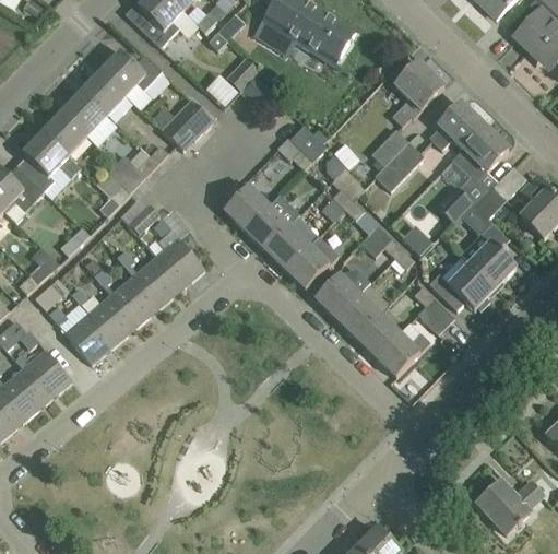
[(0,0),(18,9),(22,0),(0,0)]
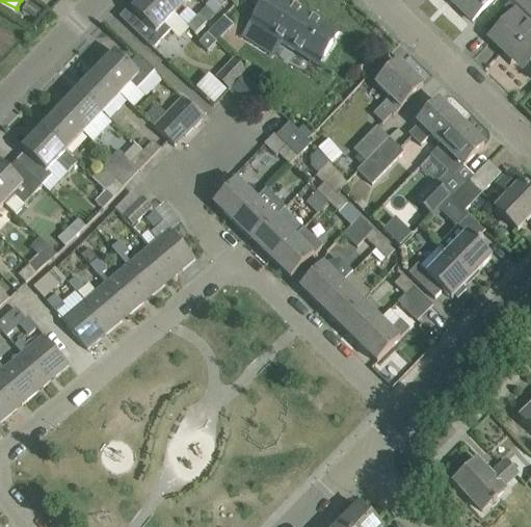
[(174,9),(163,0),(136,0),(131,6),(140,16),(131,25),(152,46),(169,27),(164,21),(174,10),(174,9)]
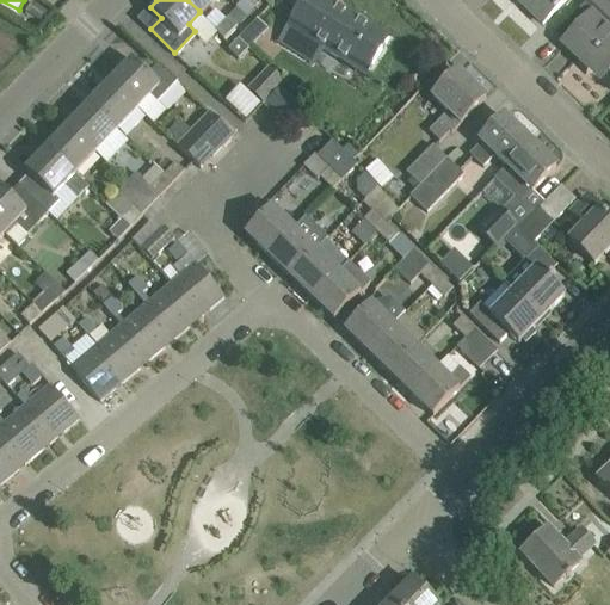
[(188,0),(199,11),(210,0),(188,0)]
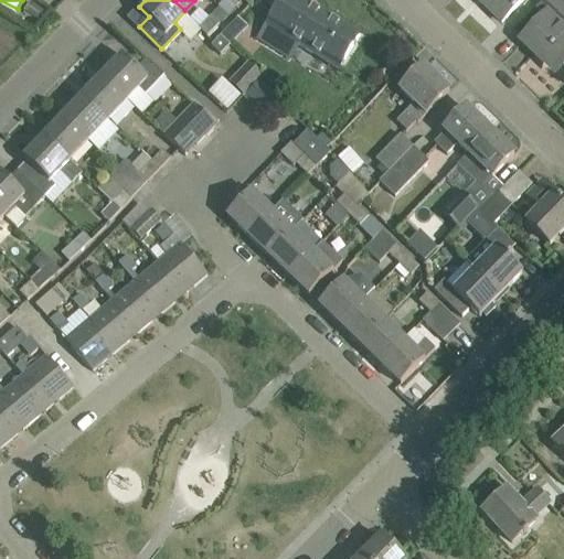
[(300,41),(338,64),(359,31),(308,0),(278,0),(258,33),(293,54),(300,41)]
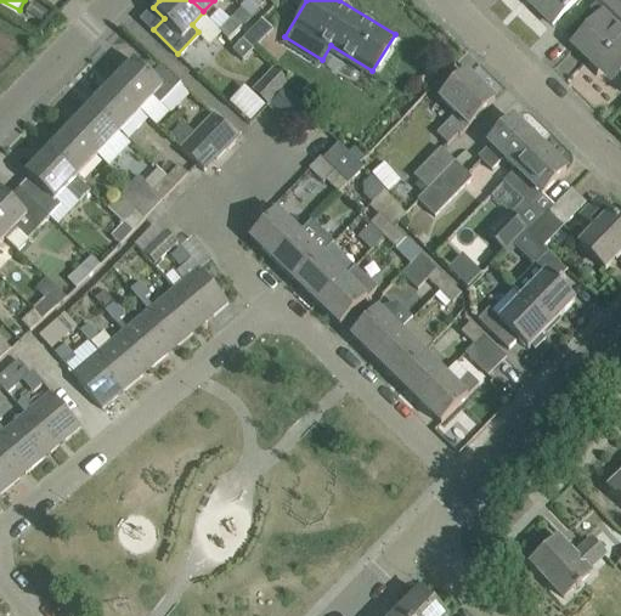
[(530,0),(551,20),(569,0),(530,0)]
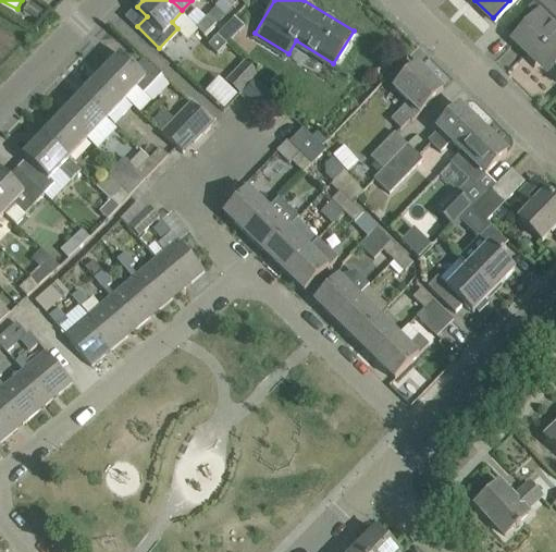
[(555,3),(552,0),(533,0),(529,5),(535,12),(513,36),(527,49),(530,46),(550,64),(555,57),(555,3)]
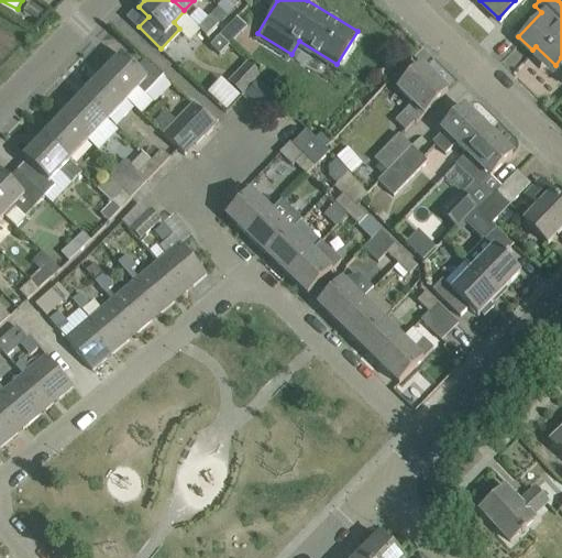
[(209,12),(197,24),(206,32),(218,20),(209,12)]
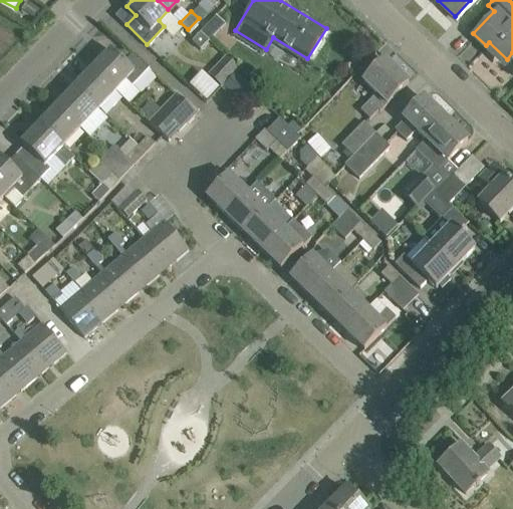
[(201,25),(207,34),(223,23),(217,14),(201,25)]
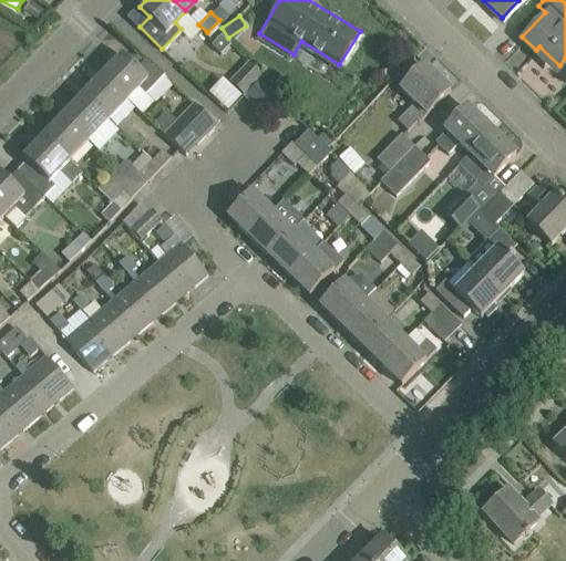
[(220,33),(211,42),(220,51),(229,42),(220,33)]
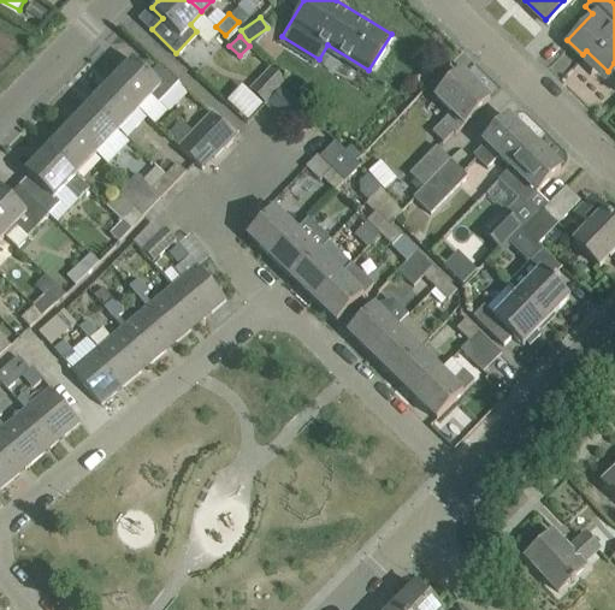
[(117,72),(110,80),(123,92),(137,105),(139,106),(154,120),(166,107),(159,99),(161,95),(167,89),(178,78),(167,67),(159,60),(148,71),(132,55),(125,63),(117,72)]
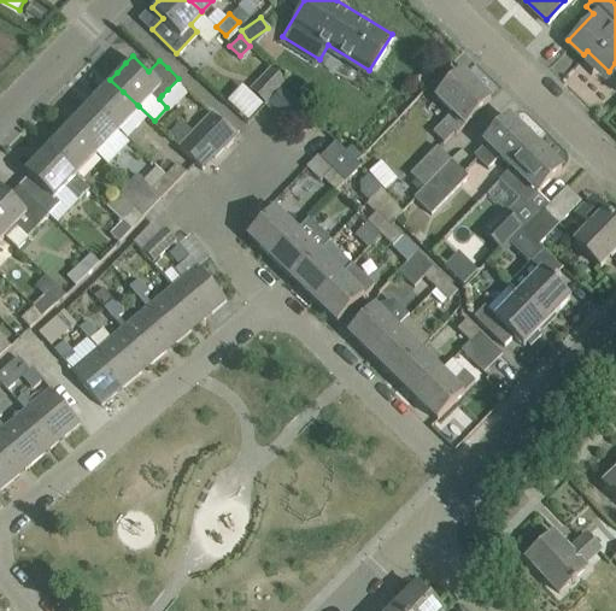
[(250,86),(267,101),(287,80),(270,64),(250,86)]
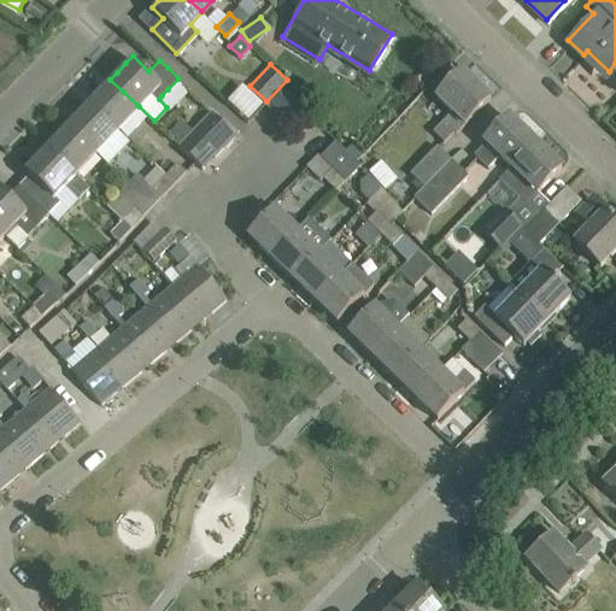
[(462,68),(445,86),(436,94),(451,109),(432,129),(443,140),(453,129),(455,130),(490,95),(462,68)]
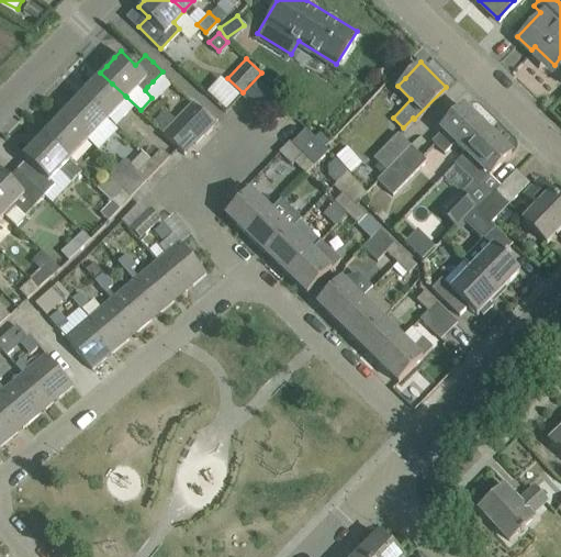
[(100,73),(81,92),(107,117),(125,96),(100,73)]
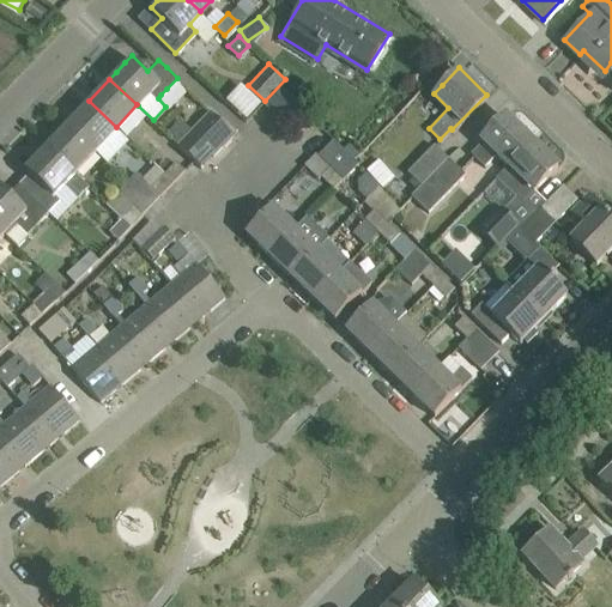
[(116,127),(89,101),(67,122),(95,149),(116,127)]
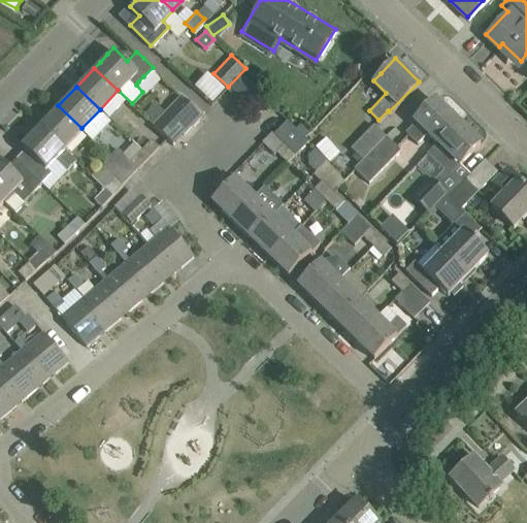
[(180,94),(153,123),(172,142),(200,113),(180,94)]
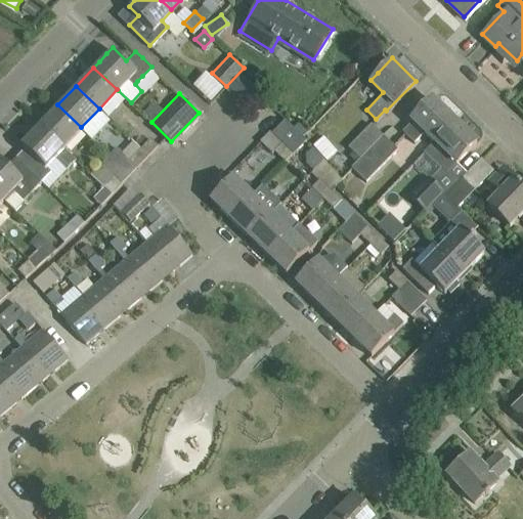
[(424,130),(433,139),(453,118),(432,96),(411,118),(402,129),(413,140),(424,130)]
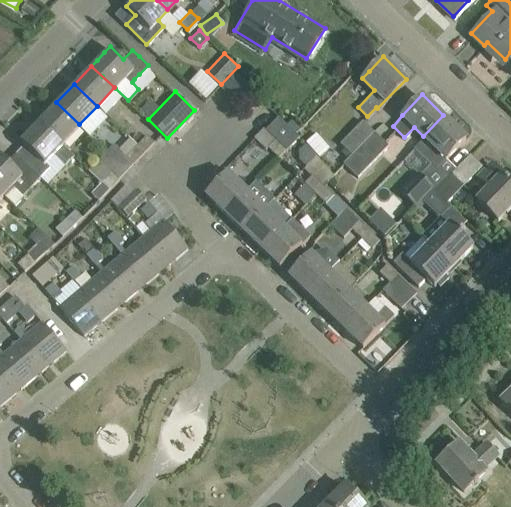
[(56,102),(38,122),(61,143),(79,124),(56,102)]
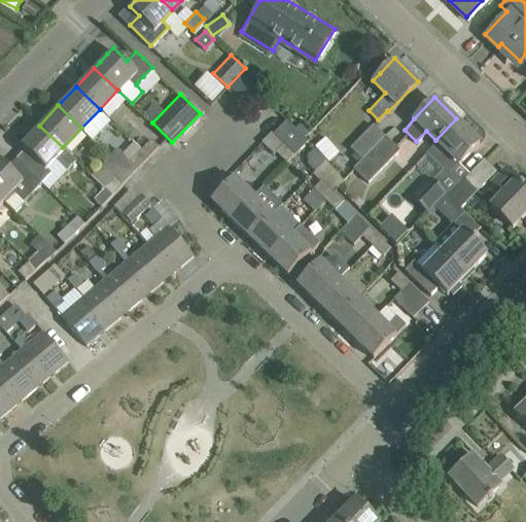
[(273,132),(294,152),(308,138),(304,134),(294,126),(286,117),(273,132)]
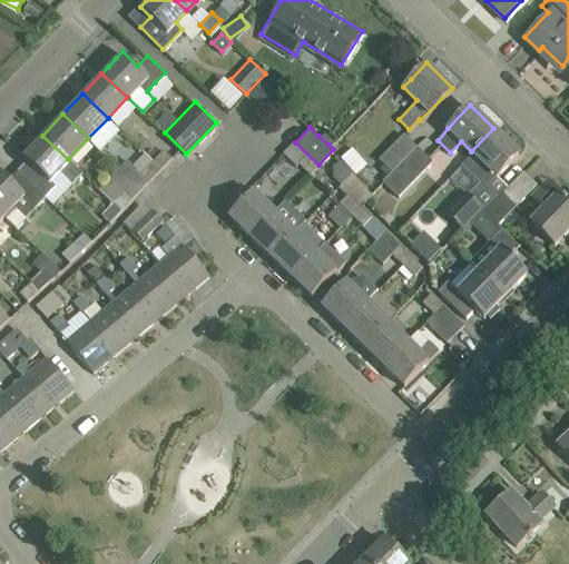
[(493,128),(471,151),(460,162),(479,180),(467,193),(464,191),(445,210),(462,226),(468,219),(481,207),(483,209),(507,185),(496,175),(518,151),(493,128)]
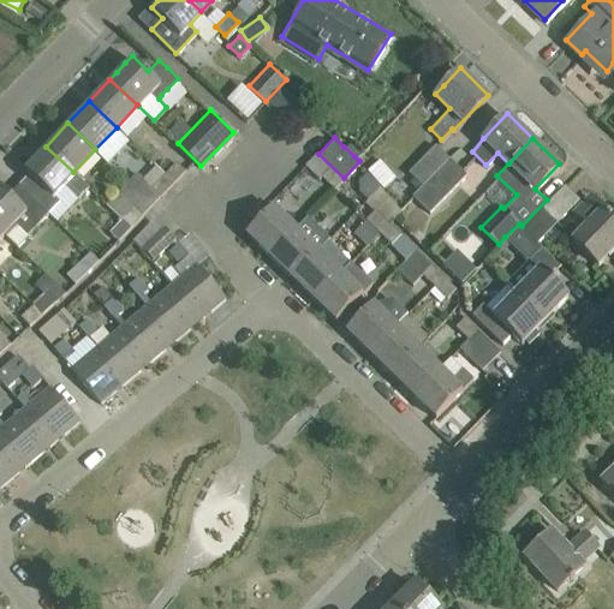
[(351,141),(344,147),(355,156),(361,150),(357,145),(351,141)]
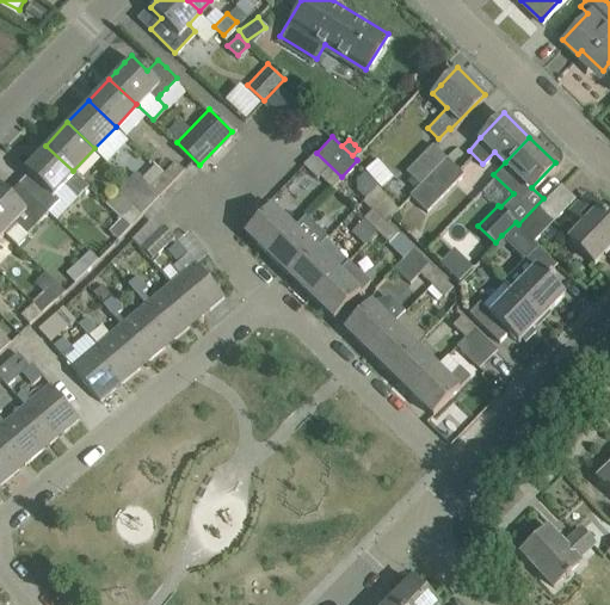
[(405,168),(419,181),(445,154),(432,141),(405,168)]
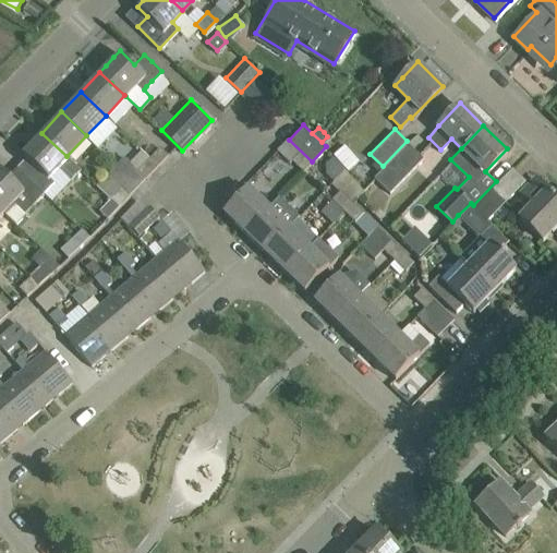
[(79,168),(67,156),(41,133),(22,153),(25,156),(15,166),(44,192),(50,199),(79,168)]
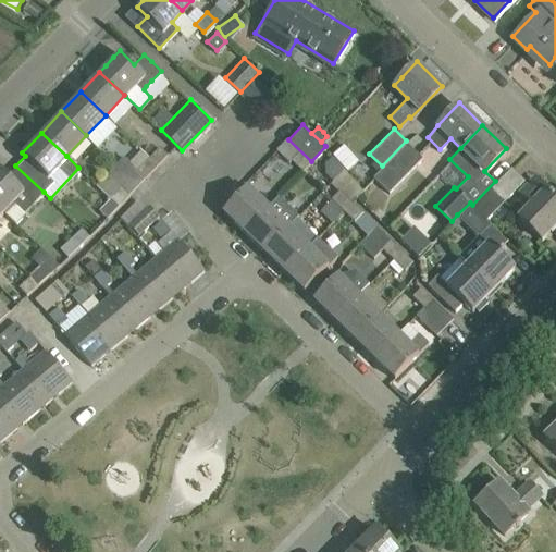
[(286,137),(276,147),(288,160),(291,158),(303,170),(311,161),(288,139),(286,137)]
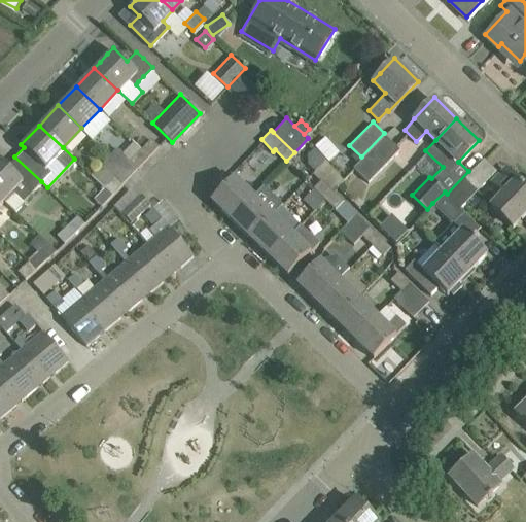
[(384,133),(361,157),(353,166),(367,180),(399,147),(384,133)]
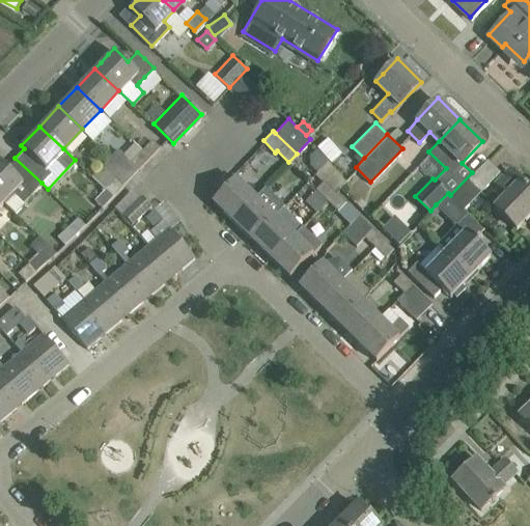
[(142,147),(150,155),(160,145),(151,137),(142,147)]
